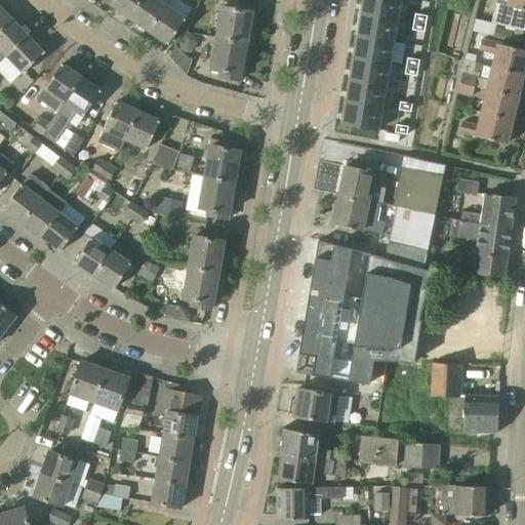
[(114,0),(111,4),(130,17),(142,0),(114,0)]
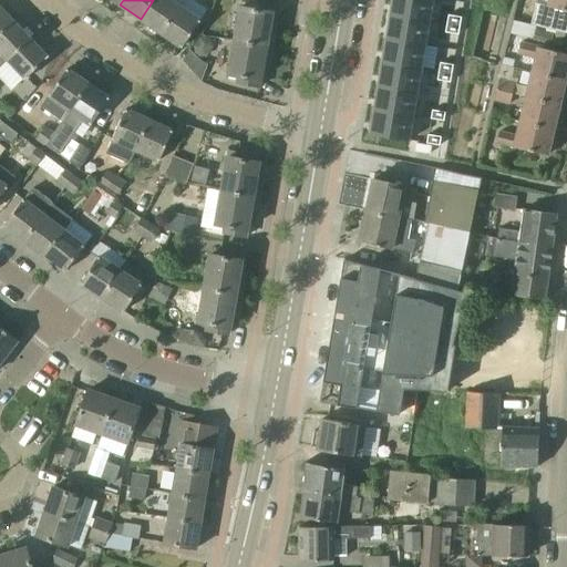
[(161,33),(179,7),(169,0),(153,0),(141,19),(161,33)]
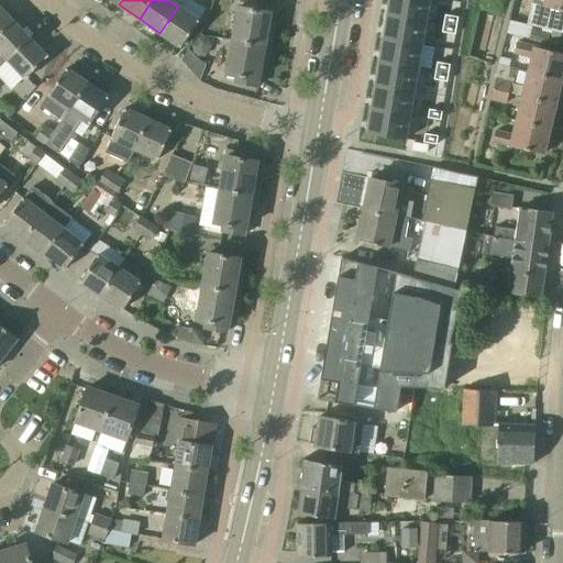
[(389,0),(387,13),(427,20),(430,0),(389,0)]
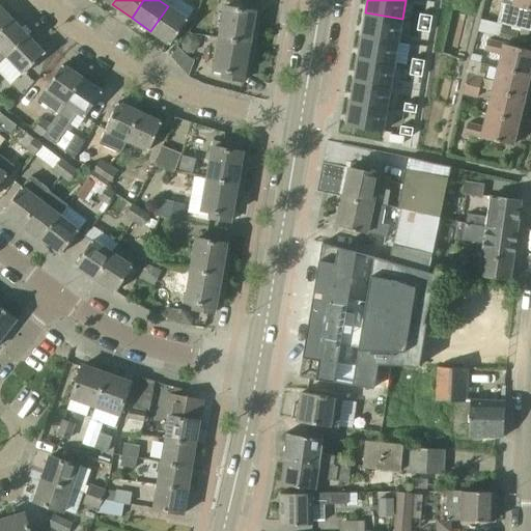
[(530,9),(530,0),(497,0),(497,2),(530,9)]
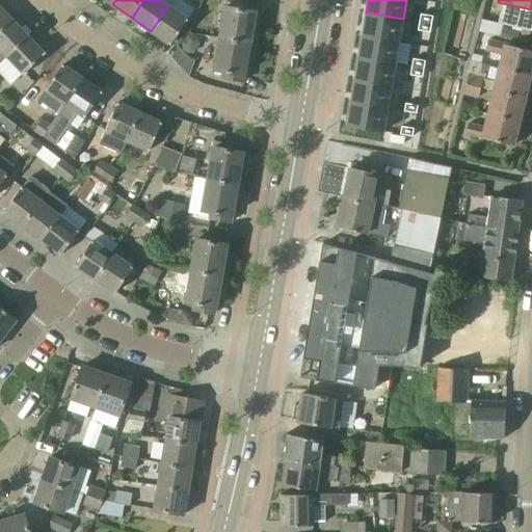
[(221,38),(256,45),(259,27),(254,26),(257,4),(236,1),(235,8),(227,6),(221,38)]
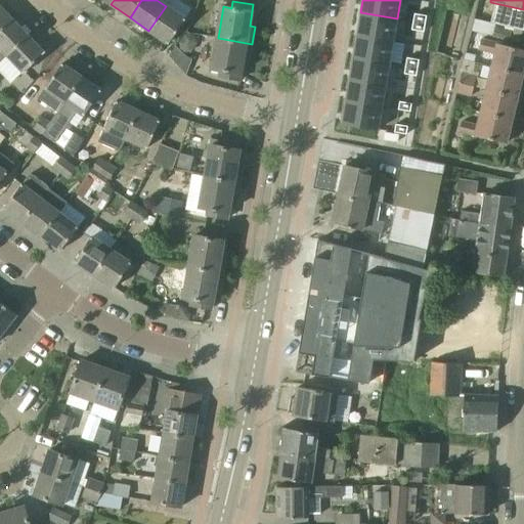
[(0,31),(13,18),(0,4),(0,31)]
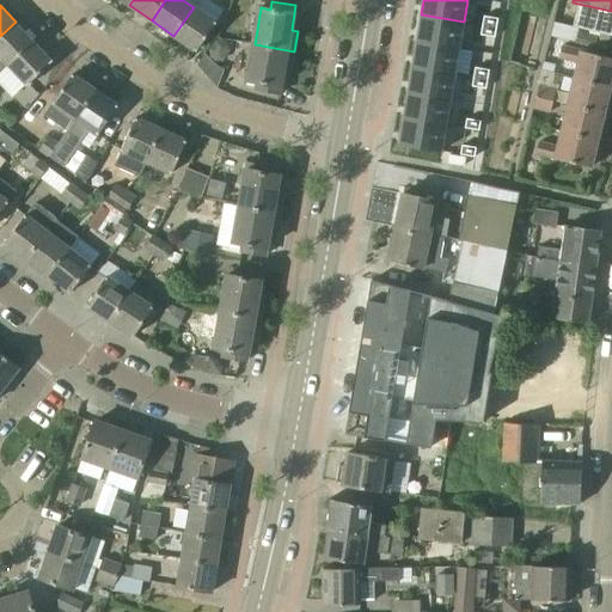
[(194,7),(173,36),(197,51),(216,23),(194,7)]
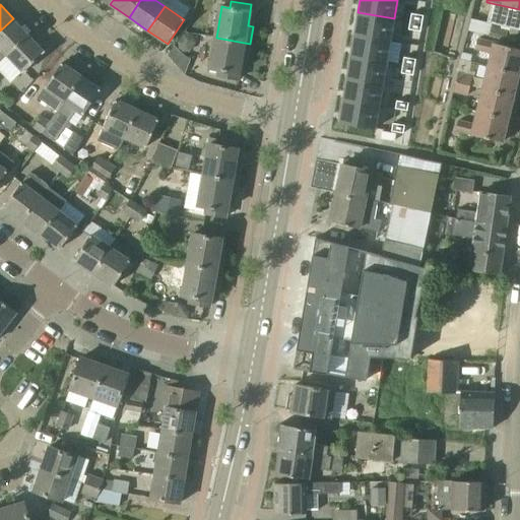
[(358,12),(354,35),(391,41),(394,18),(358,12)]
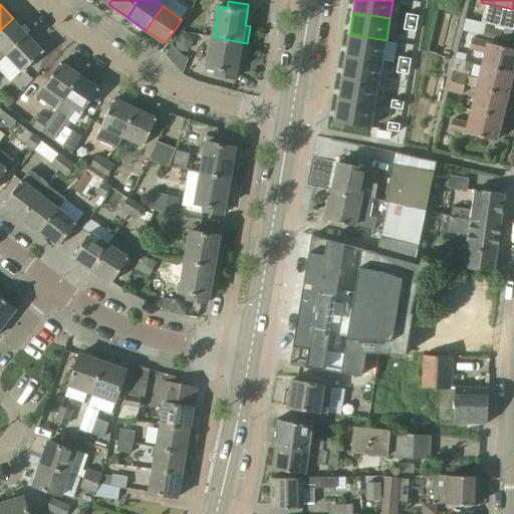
[(407,14),(406,22),(418,24),(419,16),(407,14)]
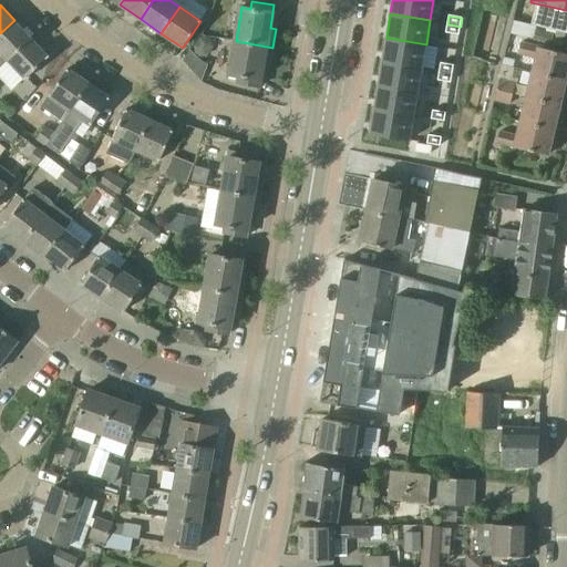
[(8,61),(31,39),(14,20),(0,33),(0,66),(7,60),(8,61)]
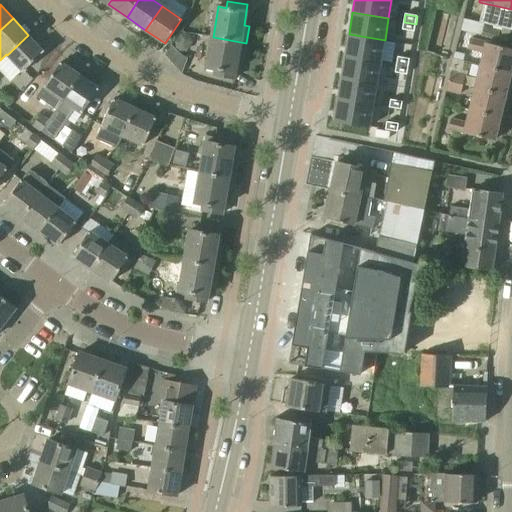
[(404,22),(403,29),(414,31),(416,24),(404,22)]
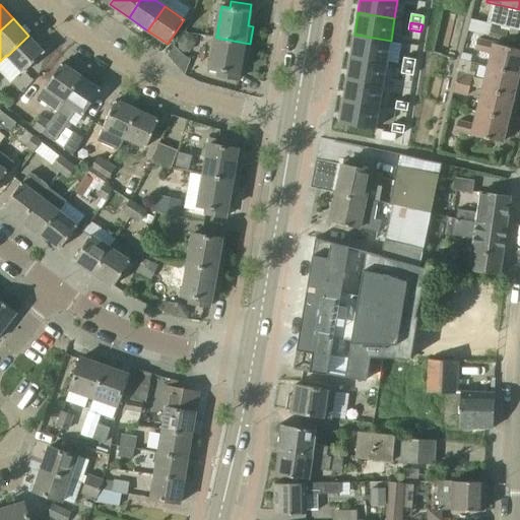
[(519,30),(503,26),(493,23),(490,36),(490,37),(506,41),(516,43),(519,30)]
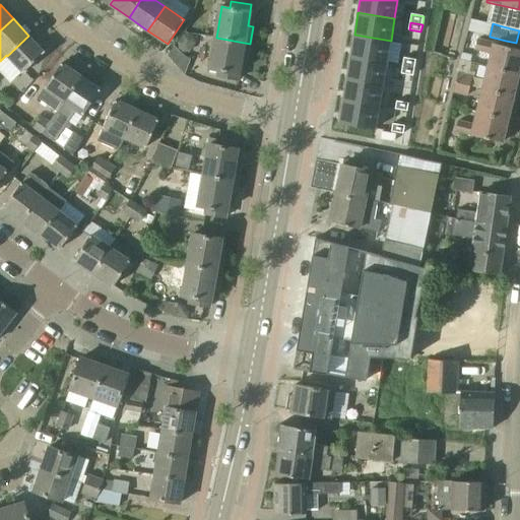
[(183,35),(178,43),(180,50),(184,53),(191,51),(196,44),(194,36),(189,31),(183,35)]
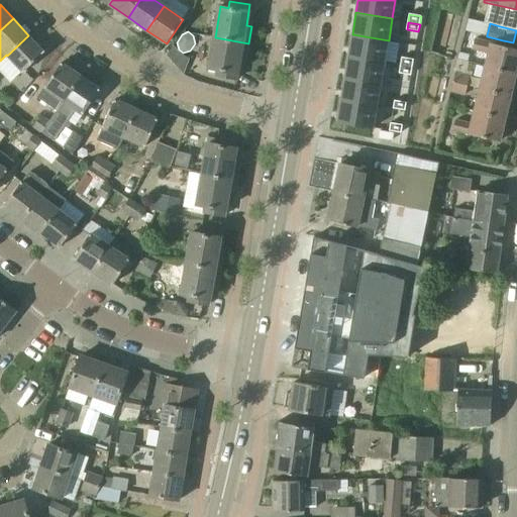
[(352,34),(348,57),(385,63),(389,40),(352,34)]
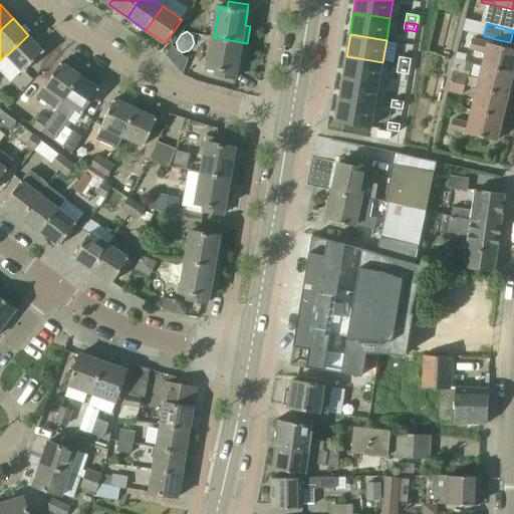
[(7,55),(23,72),(44,51),(28,35),(7,55)]
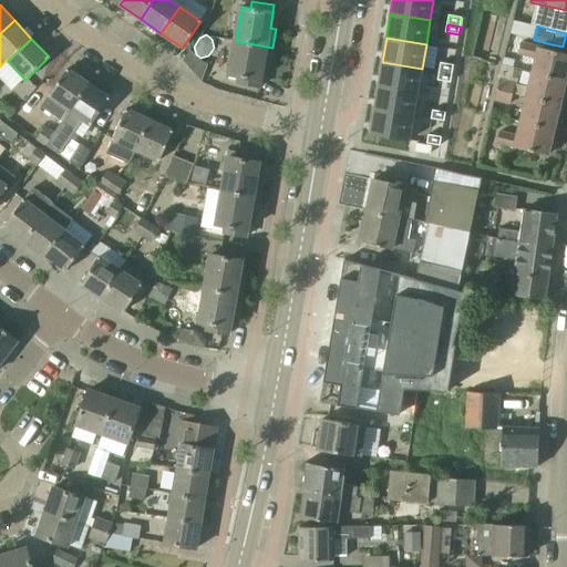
[(269,65),(272,48),(236,41),(229,74),(239,76),(238,83),(259,88),(264,64),(269,65)]
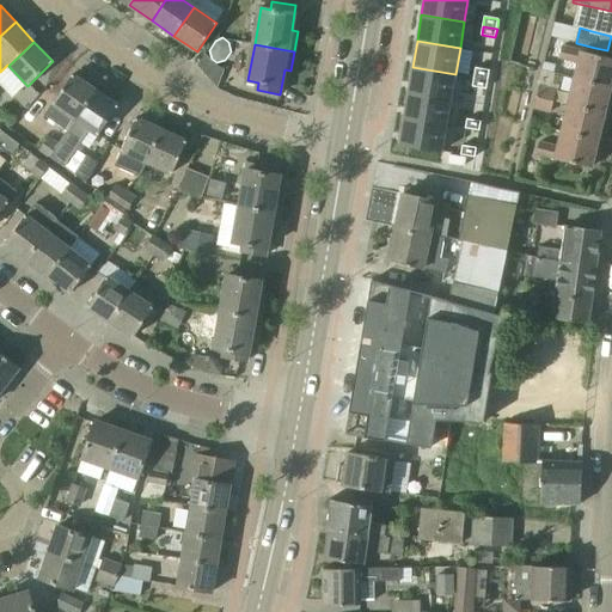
[(574,78),(611,87),(611,83),(611,57),(562,47),(560,59),(577,62),(574,78)]
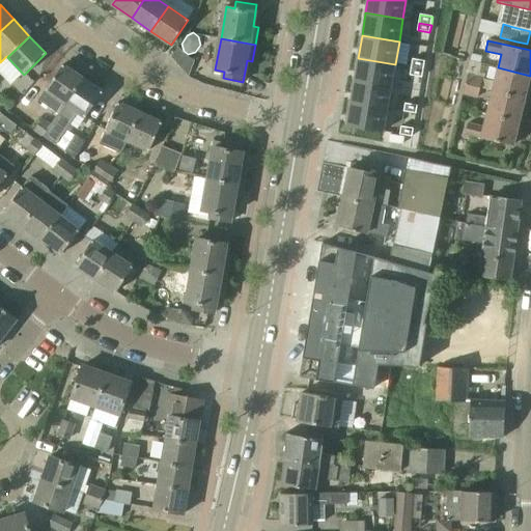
[(358,58),(354,81),(391,87),(395,64),(358,58)]
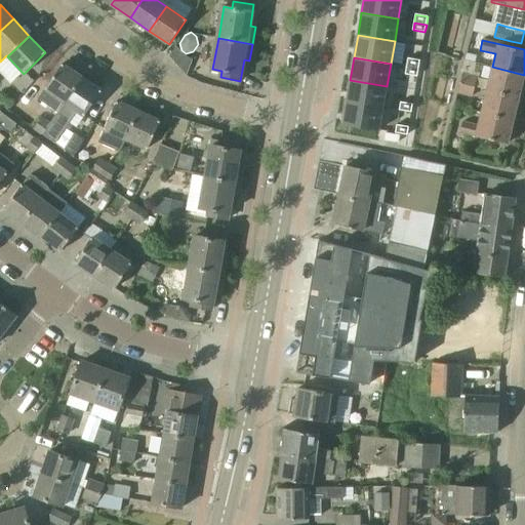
[(408,58),(407,66),(418,68),(420,61),(408,58)]
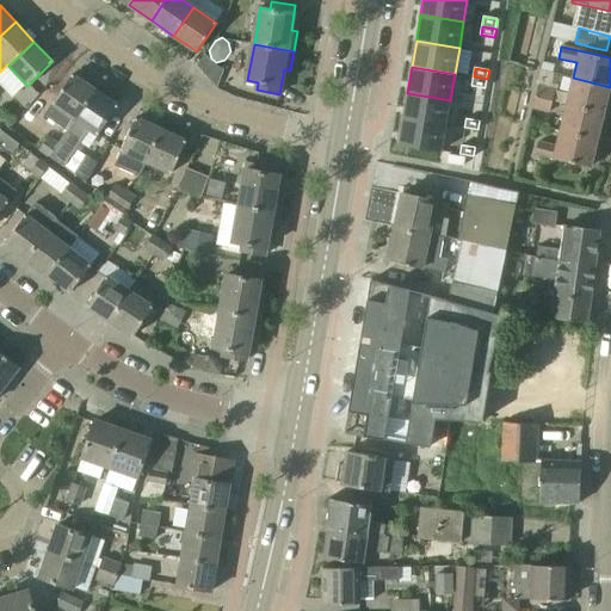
[(76,119),(96,91),(73,74),(44,116),(65,130),(74,117),(76,119)]
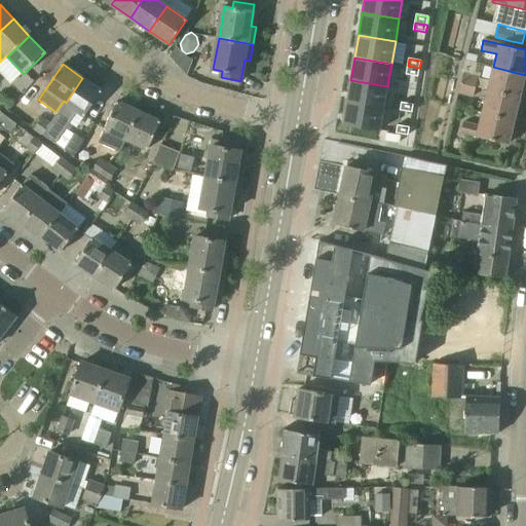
[(408,66),(406,74),(418,76),(419,68),(408,66)]
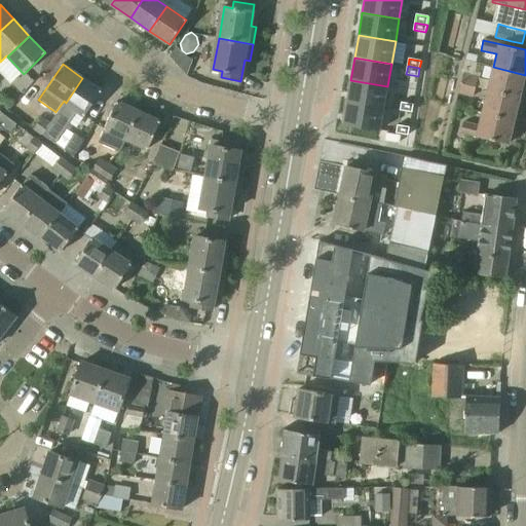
[(520,98),(525,75),(493,67),(488,90),(520,98)]
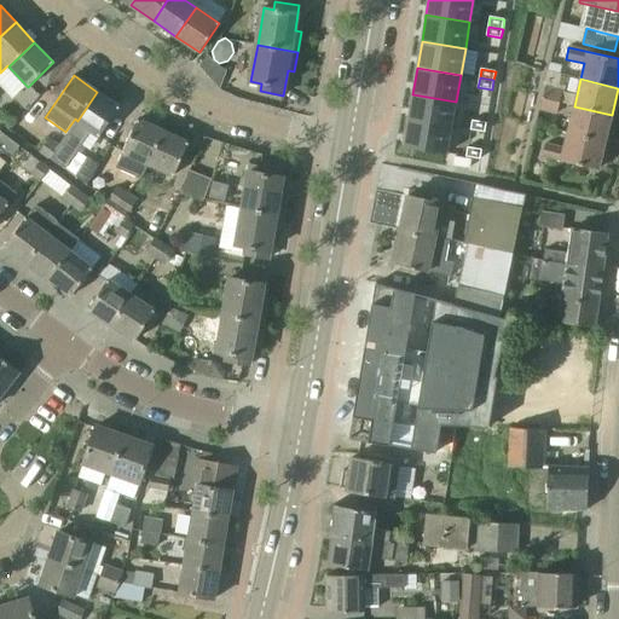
[(557,102),(560,91),(545,87),(543,98),(557,102)]
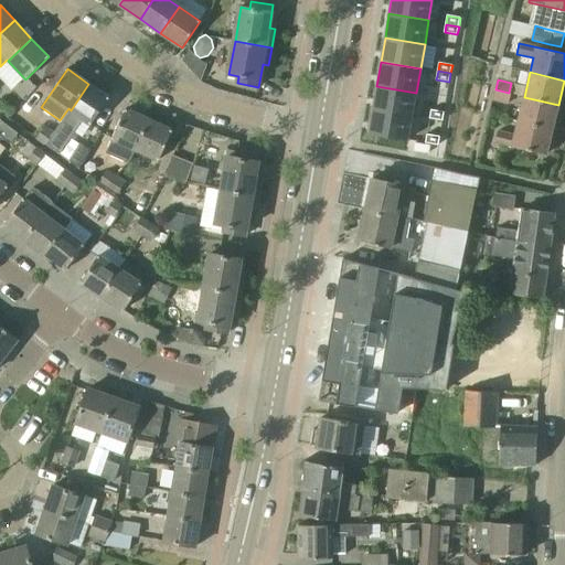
[(60,153),(83,119),(92,125),(109,98),(88,84),(71,110),(54,134),(53,134),(46,145),(54,150),(60,153)]
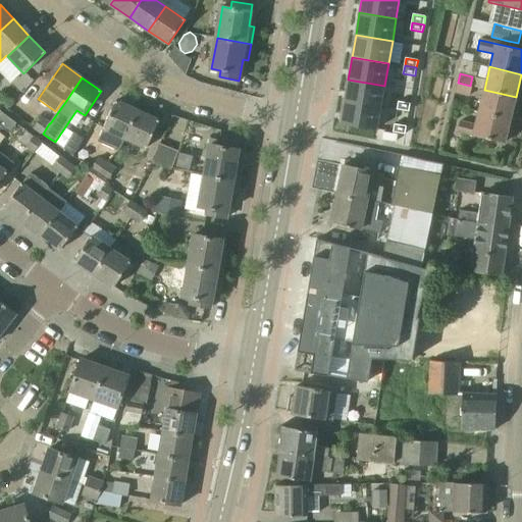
[(348,80),(345,101),(381,107),(384,86),(348,80)]
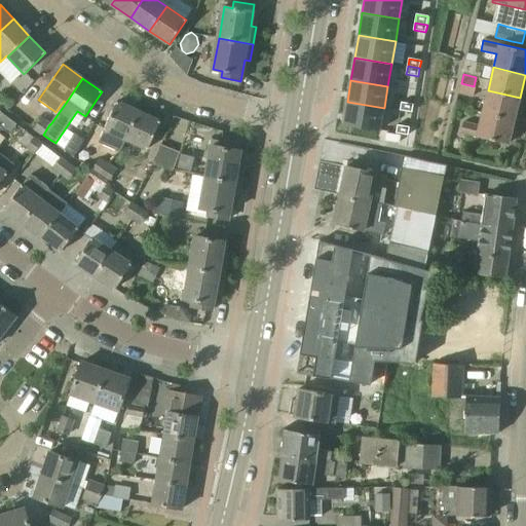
[(472,96),(474,86),(461,83),(458,92),(472,96)]
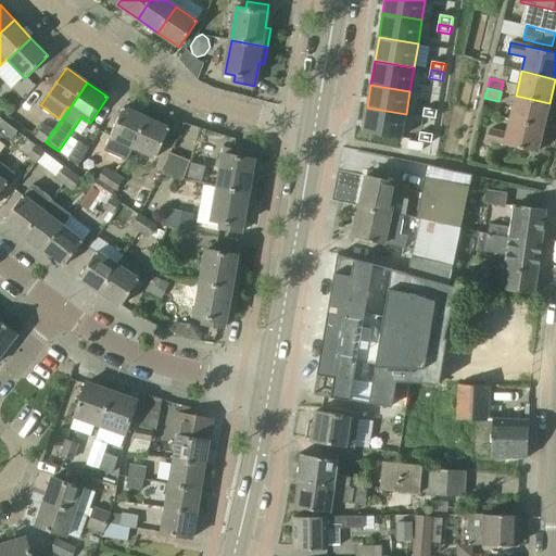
[(544,127),(550,103),(516,96),(510,119),(544,127)]
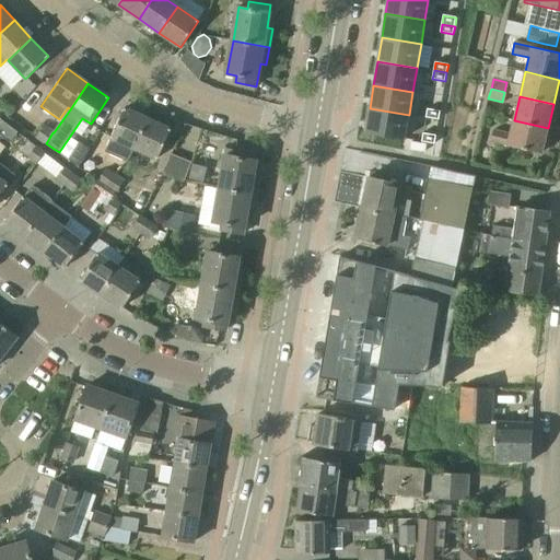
[(136,149),(149,119),(125,108),(105,151),(128,162),(135,148),(136,149)]
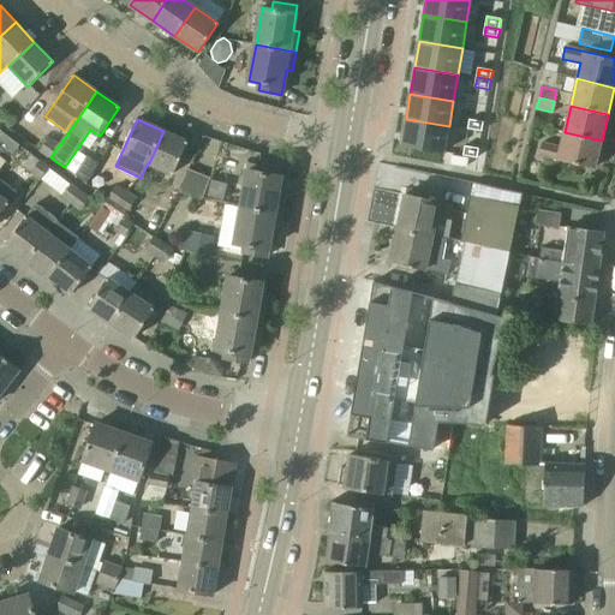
[(406,119),(401,145),(445,153),(449,126),(406,119)]
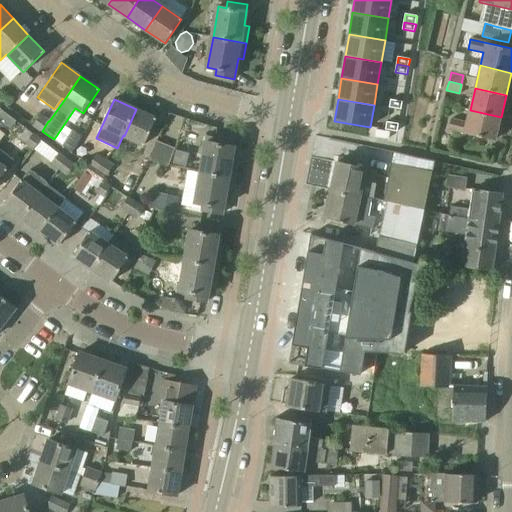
[(391,100),(390,107),(401,109),(403,101),(391,100)]
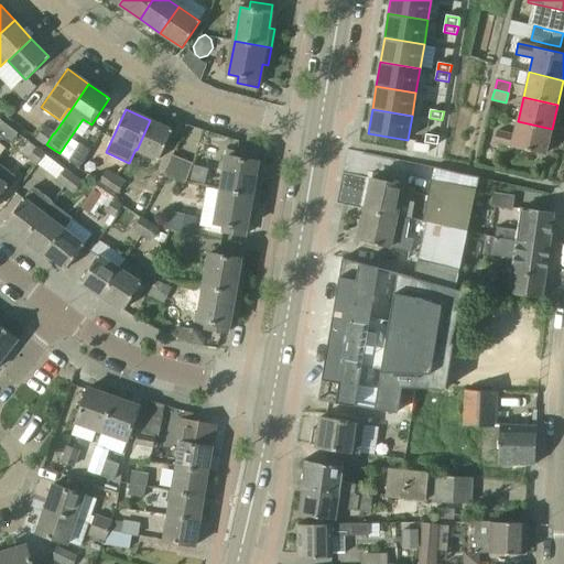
[(18,133),(6,125),(0,119),(0,136),(10,143),(18,133)]
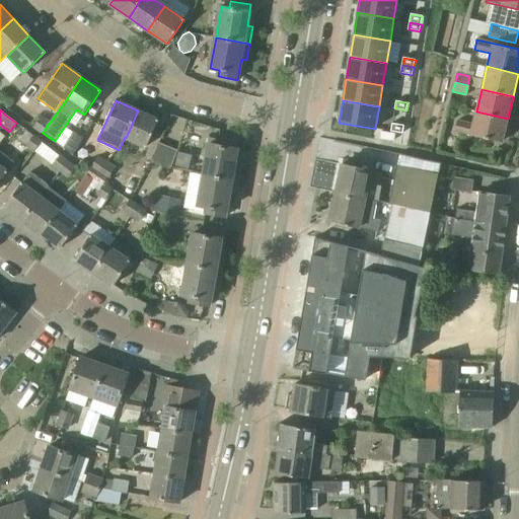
[(138,110),(126,138),(146,147),(159,120),(138,110)]
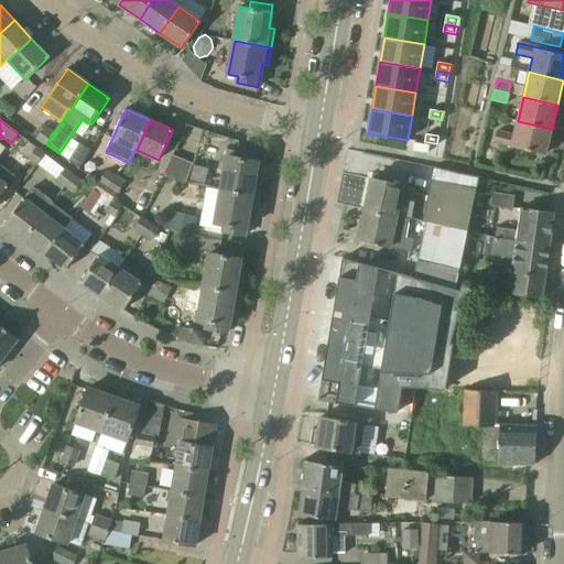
[(545,154),(552,129),(518,121),(514,136),(497,131),(495,142),(545,154)]
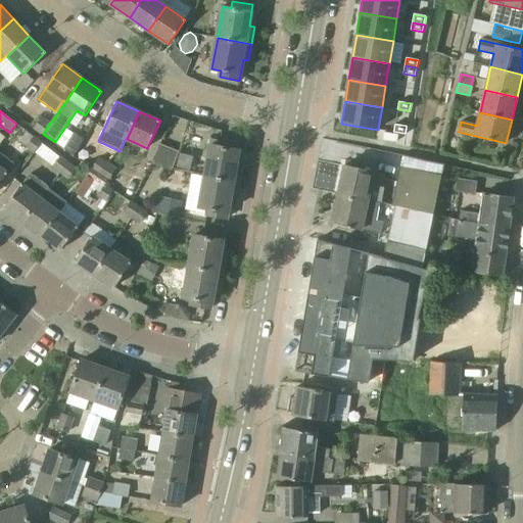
[(43,134),(49,124),(41,117),(34,128),(43,134)]
